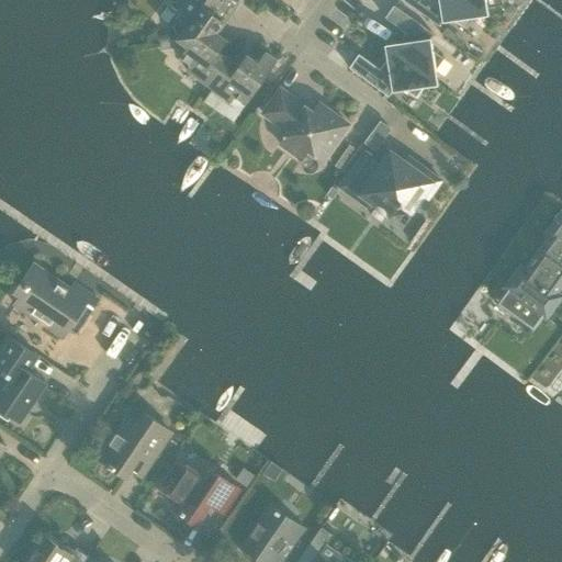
[(220,3),(214,0),(179,0),(176,6),(181,9),(173,20),(183,29),(177,38),(215,32),(223,21),(212,13),(220,3)]
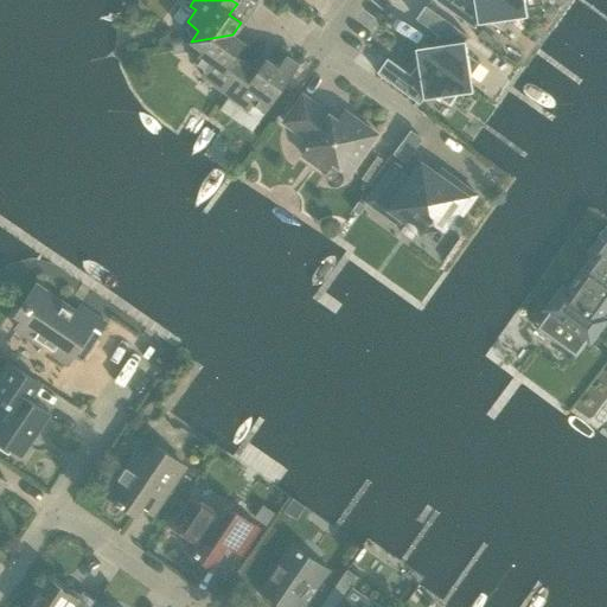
[(512,17),(528,16),(506,0),(465,0),(464,0),(435,0),(474,27),(477,23),(491,21),(504,30),(512,17)]
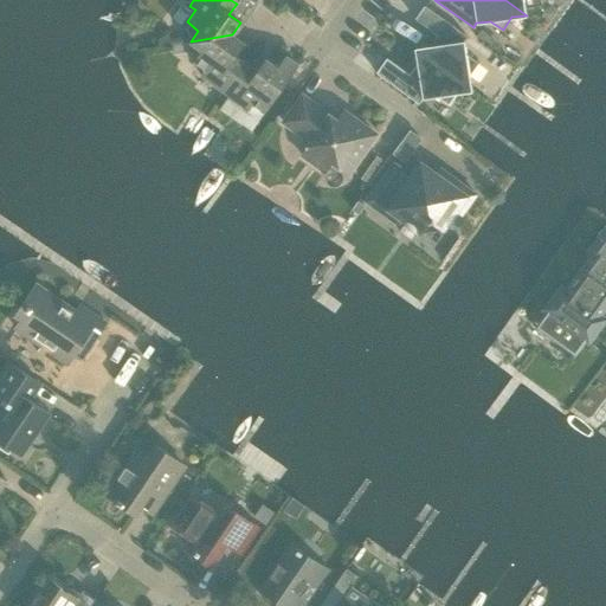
[(505,0),(527,15),(524,7),(542,5),(541,0),(505,0)]
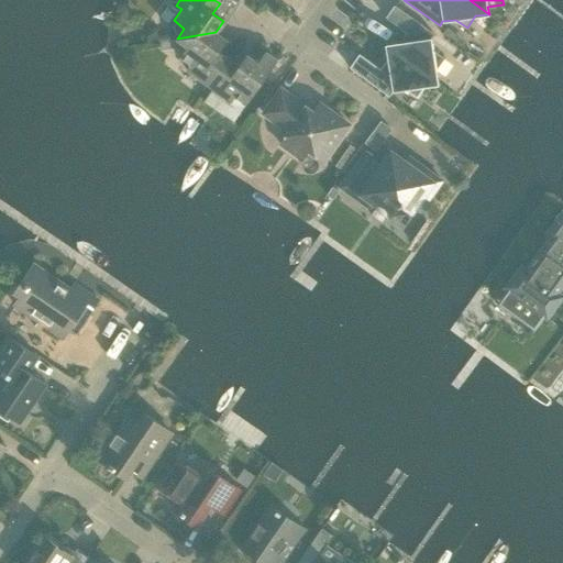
[(385,44),(439,84),(437,69),(444,58),(433,50),(431,37),(434,33),(394,4),(385,17),(408,33),(401,42),(385,44)]
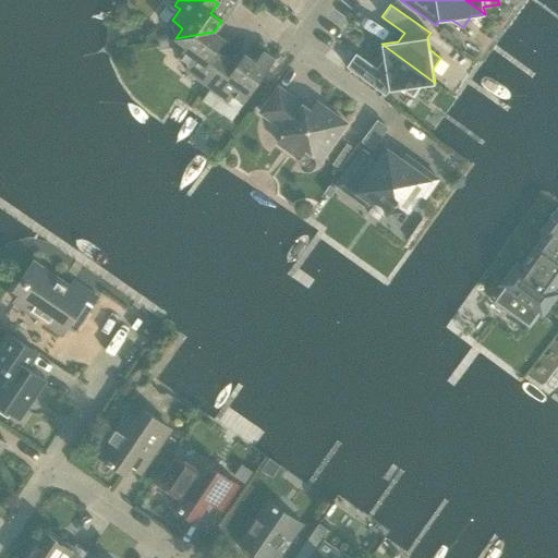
[(214,32),(176,38),(185,46),(178,56),(189,64),(185,69),(207,85),(227,57),(217,50),(225,39),(214,32)]
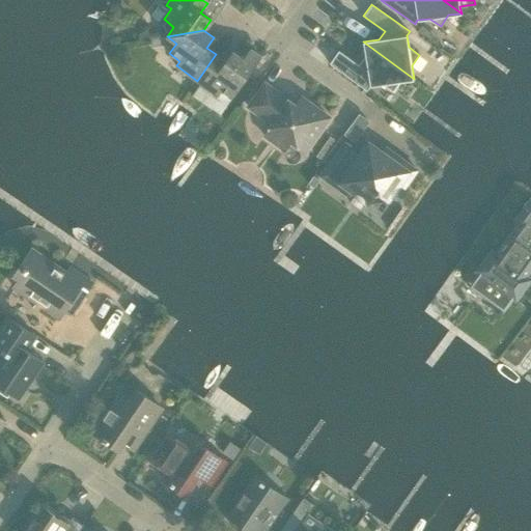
[(400,81),(414,79),(363,42),(366,57),(360,65),(338,50),(330,63),(367,90),(370,86),(382,85),(393,91),(400,81)]
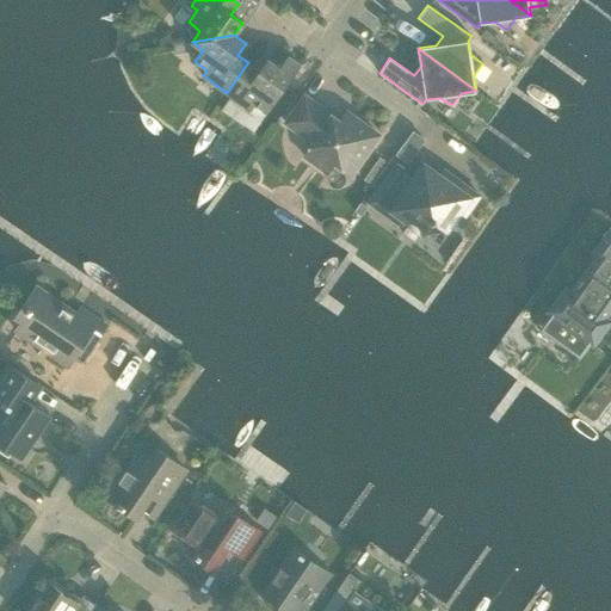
[(259,71),(248,62),(227,93),(232,97),(222,110),(253,131),(266,113),(301,66),(288,56),(279,67),(267,59),(259,71)]
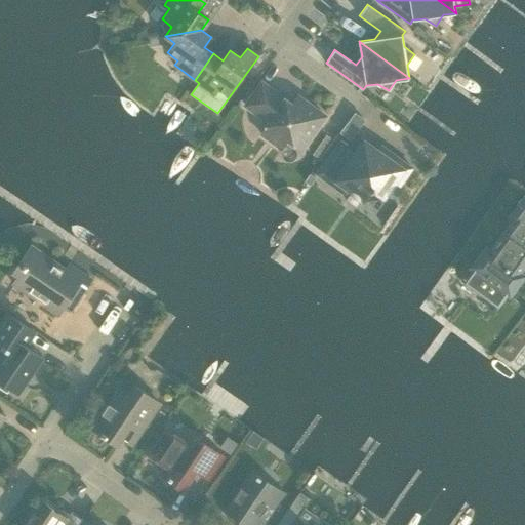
[(261,82),(245,105),(270,122),(261,133),(281,148),(287,139),(301,150),(325,116),(297,95),(291,104),(261,82)]
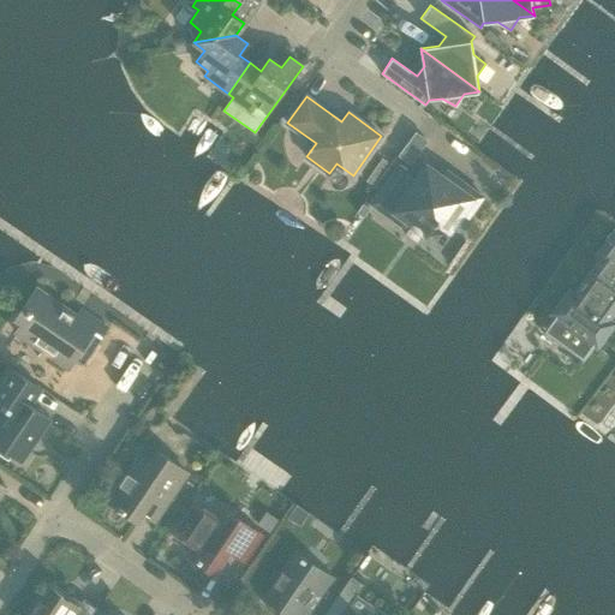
[(442,175),(433,168),(423,169),(416,180),(398,167),(375,198),(388,208),(384,213),(402,226),(406,221),(428,236),(435,226),(439,225),(449,232),(463,214),(469,218),(483,197),(446,171),(442,175)]
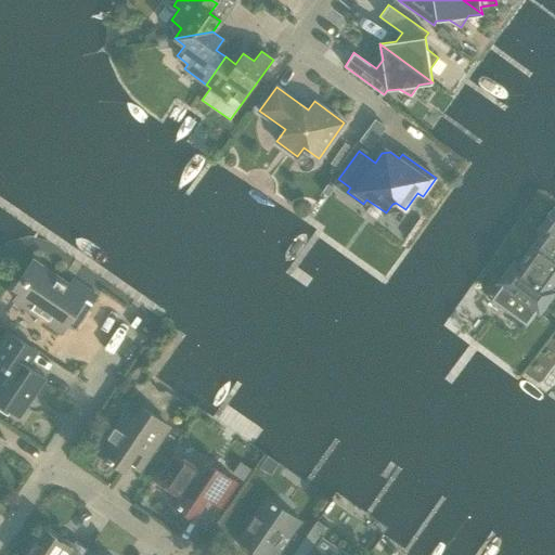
[(554,210),(539,231),(546,236),(540,245),(538,243),(527,258),(529,260),(520,271),(514,266),(502,283),(513,291),(513,295),(524,302),(528,301),(539,310),(551,293),(544,287),(552,276),(554,279),(554,278),(554,210)]
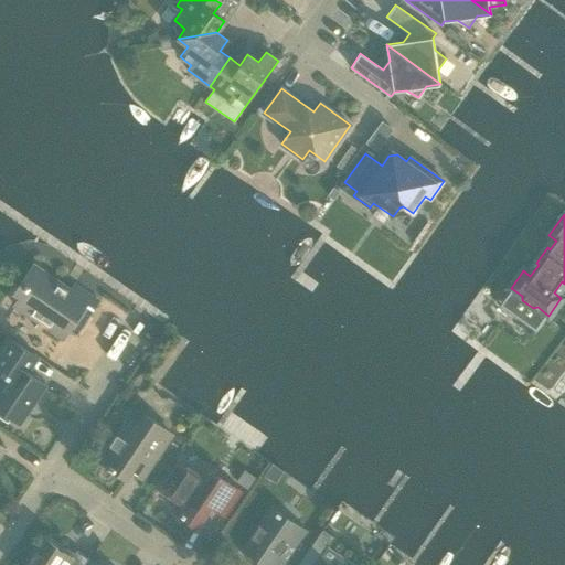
[(77,334),(99,301),(75,286),(68,295),(54,284),(55,281),(36,268),(23,288),(25,290),(16,306),(62,337),(67,329),(77,334)]
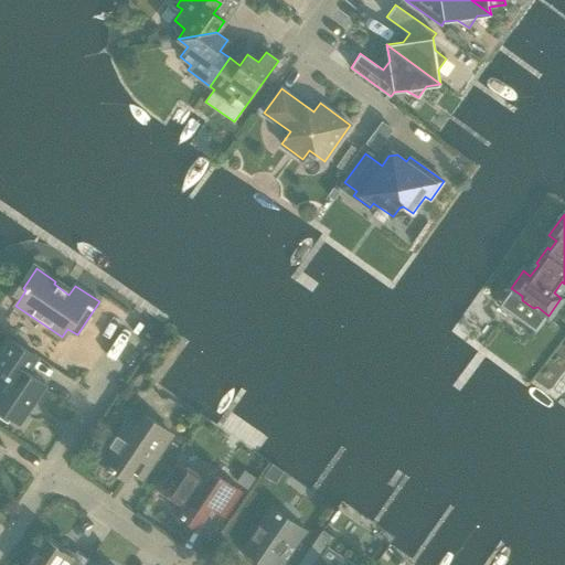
[(0,411),(19,424),(45,384),(27,372),(36,356),(10,338),(0,352),(0,369),(10,376),(0,391),(0,411)]
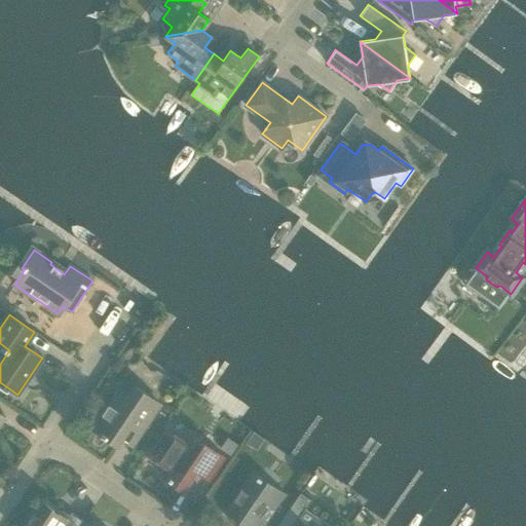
[(140,433),(160,404),(136,387),(128,398),(118,390),(92,428),(117,445),(121,439),(132,445),(140,433)]
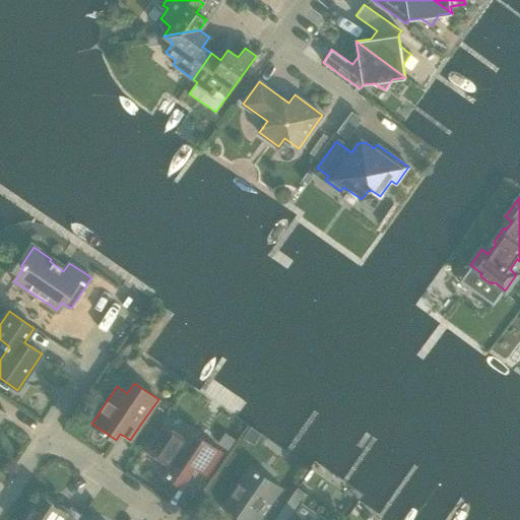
[(192,438),(184,432),(181,437),(166,426),(149,450),(165,461),(158,469),(182,484),(195,466),(208,474),(222,453),(195,435),(192,438)]
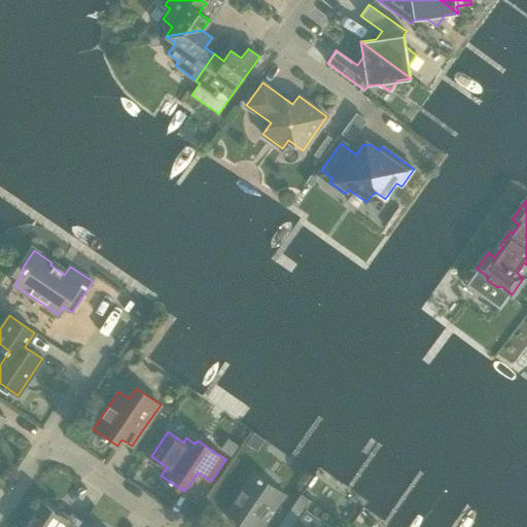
[(240,446),(229,438),(221,450),(233,457),(240,446)]
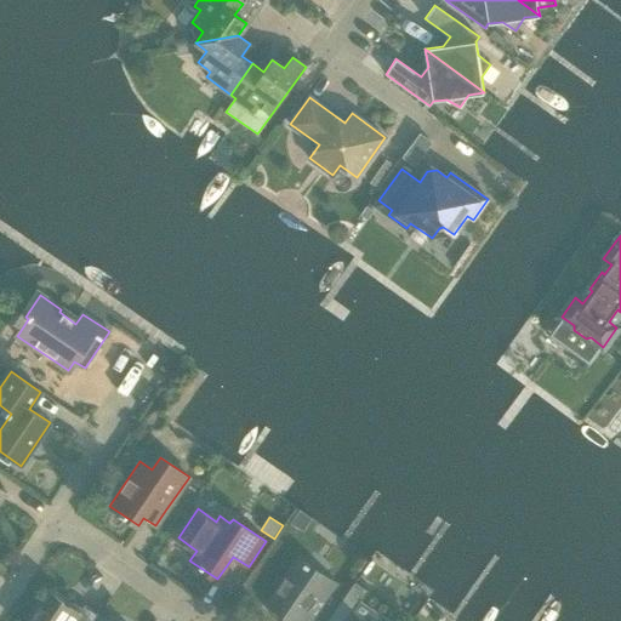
[(309,620),(336,584),(298,558),(267,604),(286,617),(284,620),(309,620)]
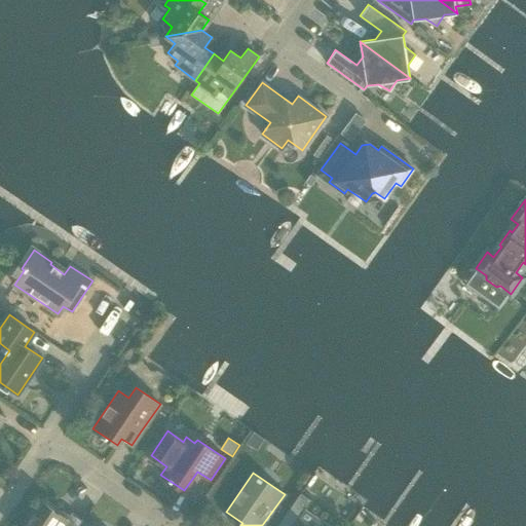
[(300,494),(290,510),(277,525),(308,525),(310,524),(300,517),(311,501),(300,494)]
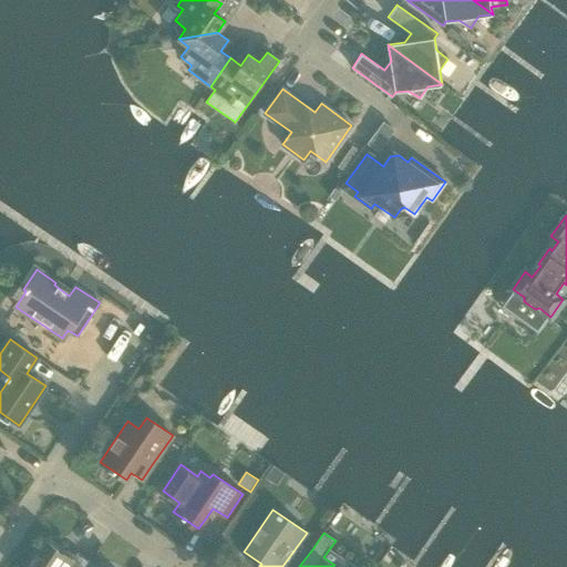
[(86,566),(91,562),(76,552),(72,559),(48,542),(30,566),(86,566)]
